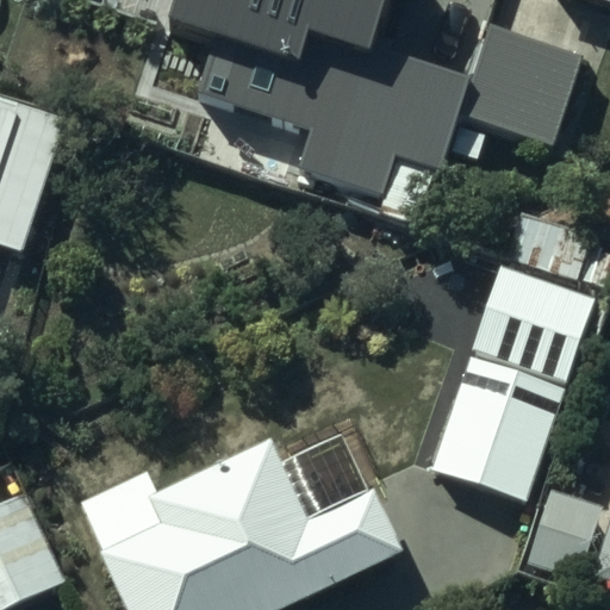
[(388,0),(169,0),(165,17),(218,35),(199,92),(312,129),(296,180),(417,219),(465,72),(375,43),(388,0)]
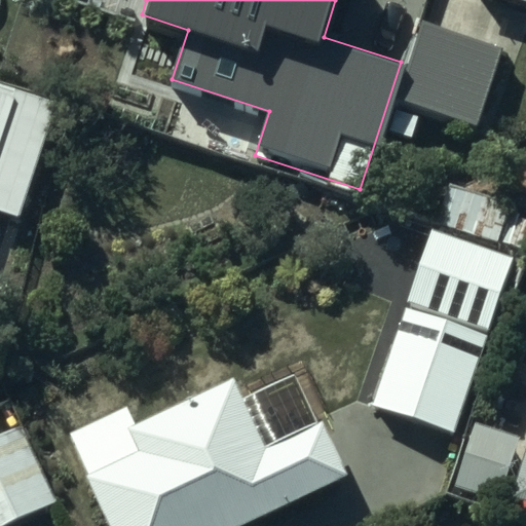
[(478,123),(502,47),(423,22),(398,98),(478,123)]
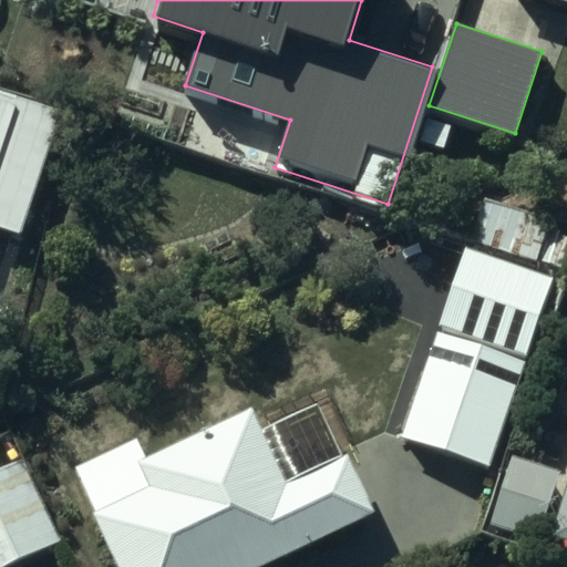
[(0,220),(21,228),(59,109),(0,89),(0,220)]
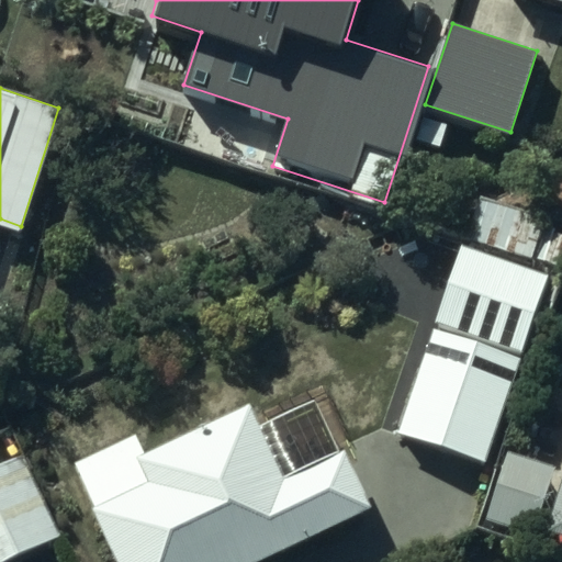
[(543,213),(475,188),(459,233),(527,258),(527,256),(550,265),(561,233),(561,232),(539,224),(543,213)]
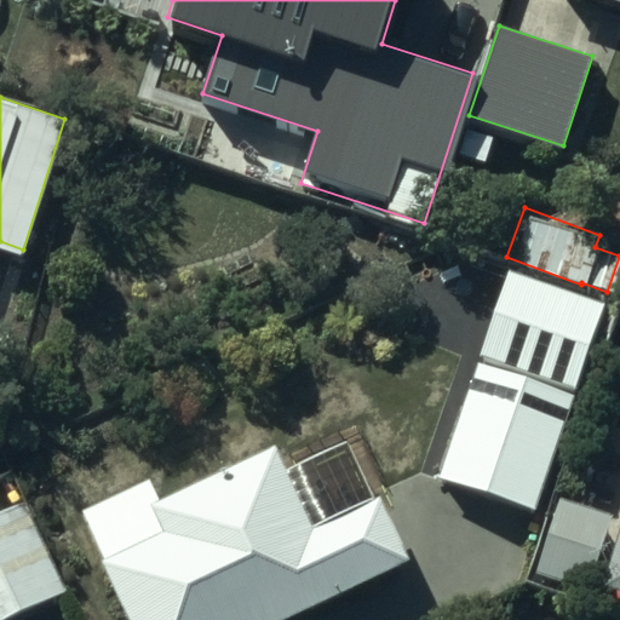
[(604,300),(506,268),(437,472),(535,505),(604,300)]
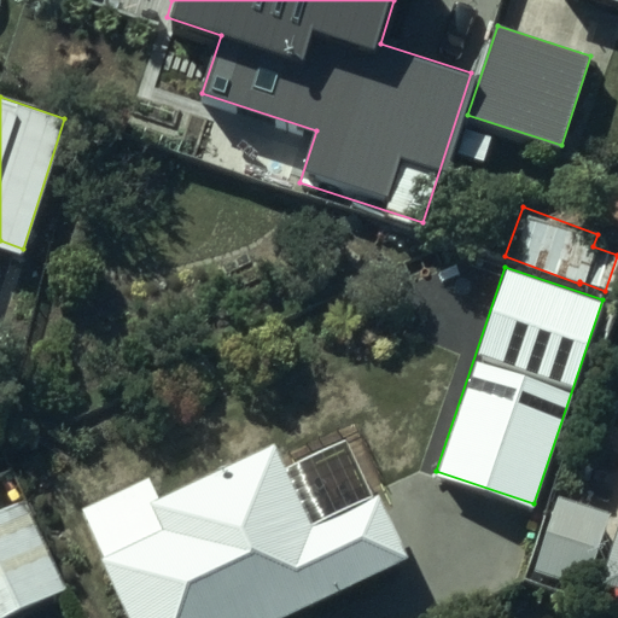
[(275,445),(155,500),(168,529),(104,559),(132,617),(275,617),(410,558),(378,487),(308,519),(275,445)]
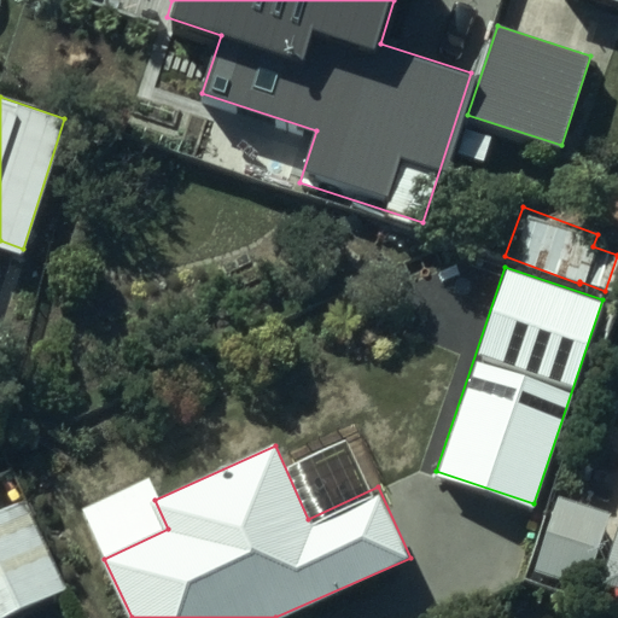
[(23,497),(0,508),(0,613),(64,584),(23,497)]
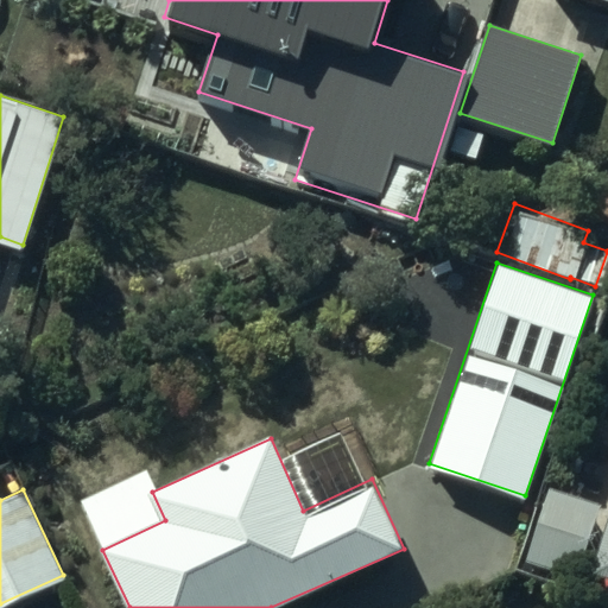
[(607,512),(590,569),(607,574),(607,512)]
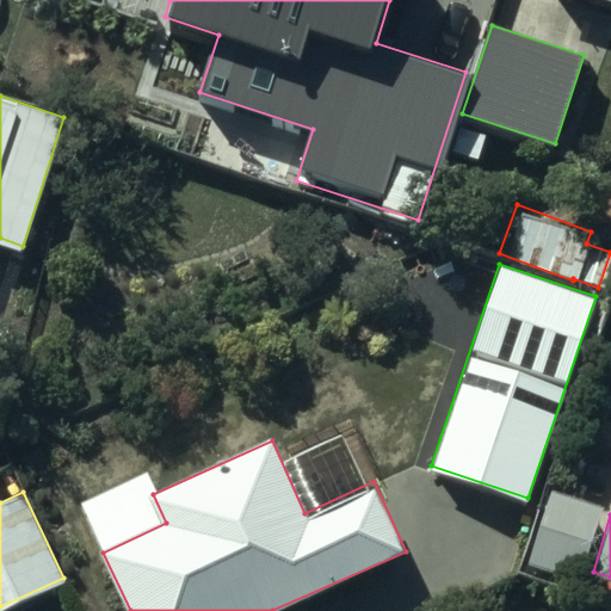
All buildings are outlined.
